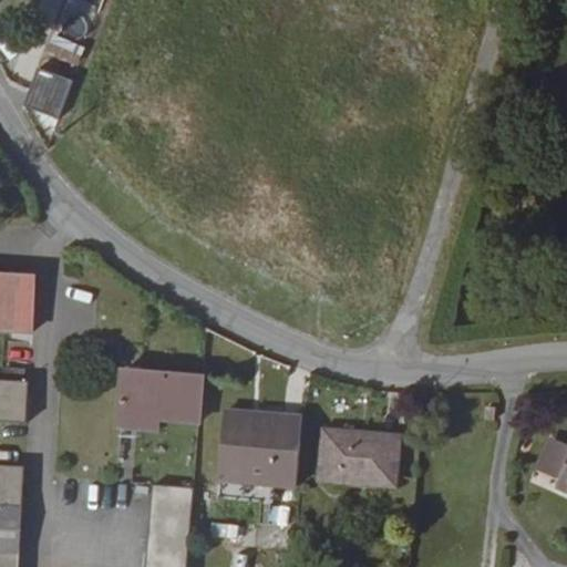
[(101,8),(82,0),(66,0),(53,33),(84,45),(101,8)]
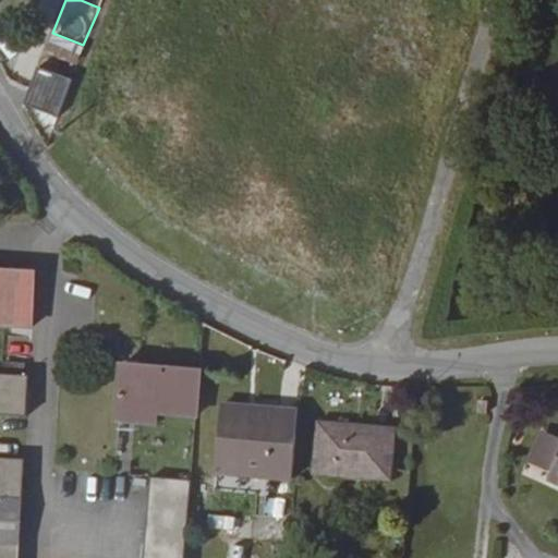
[(24,107),(58,117),(70,76),(35,67),(24,107)]
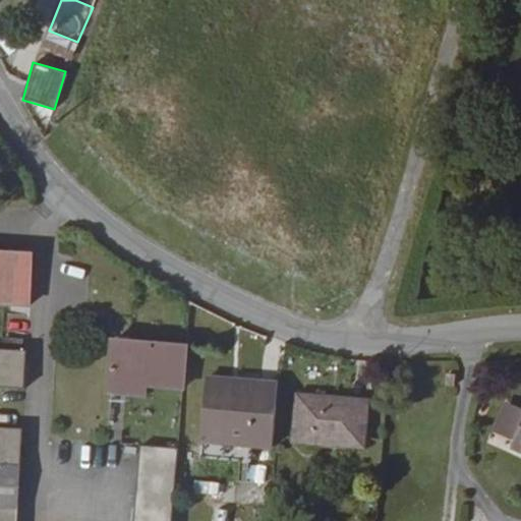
[(0,301),(29,302),(32,251),(0,249),(0,301)]
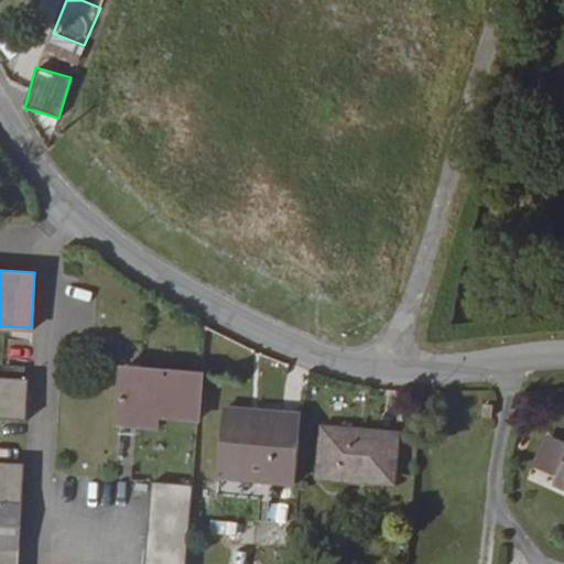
[(196,420),(201,373),(121,367),(117,425),(153,427),(155,416),(196,420)]
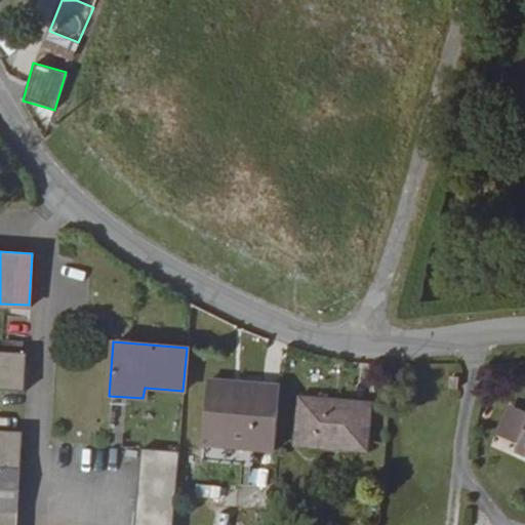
[(0,387),(22,389),(24,352),(0,350),(0,387)]
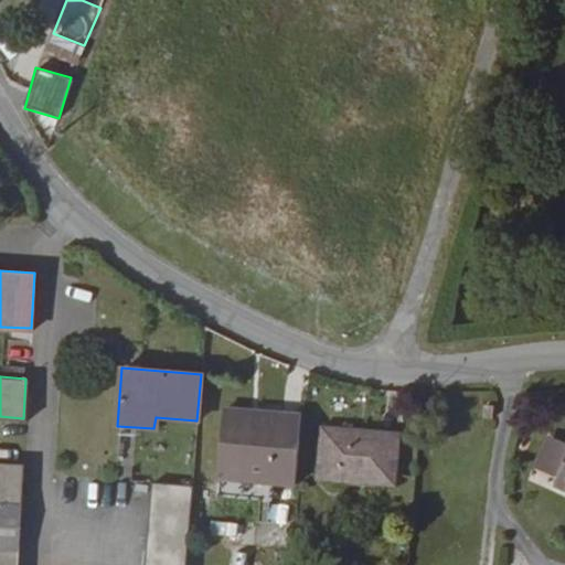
[(482,415),(492,418),(496,405),(486,402),(482,415)]
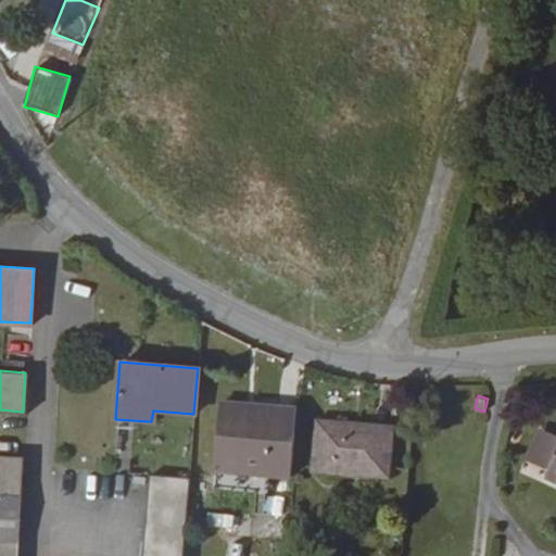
[(291,475),(297,406),(219,400),(213,468),(291,475)]
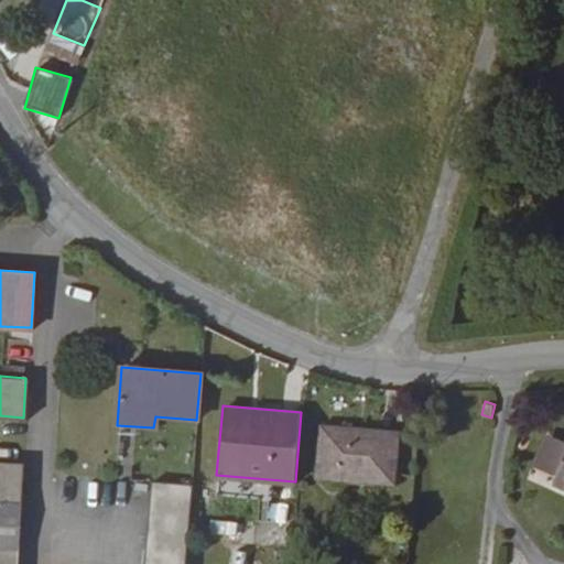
[(393,479),(398,433),(325,429),(321,475),(393,479)]
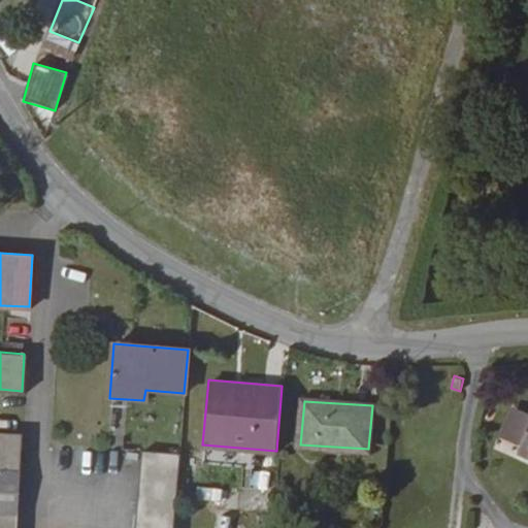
[(521,446),(527,429),(527,413),(512,406),(500,436),(521,446)]
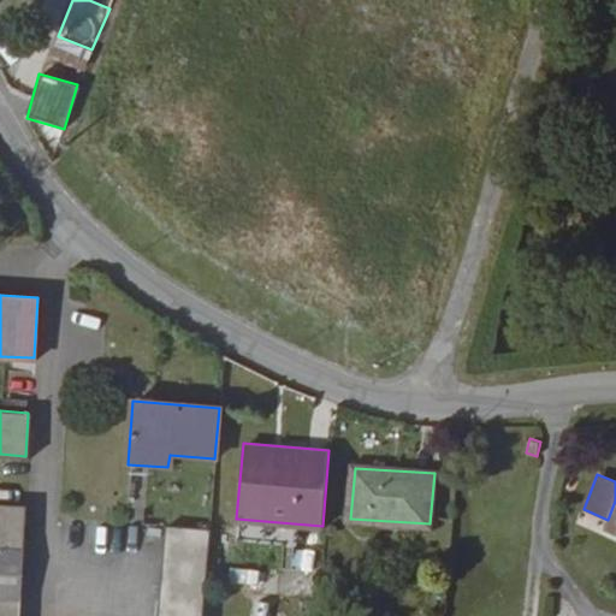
[(615,501),(608,520),(604,527),(615,532),(615,501)]
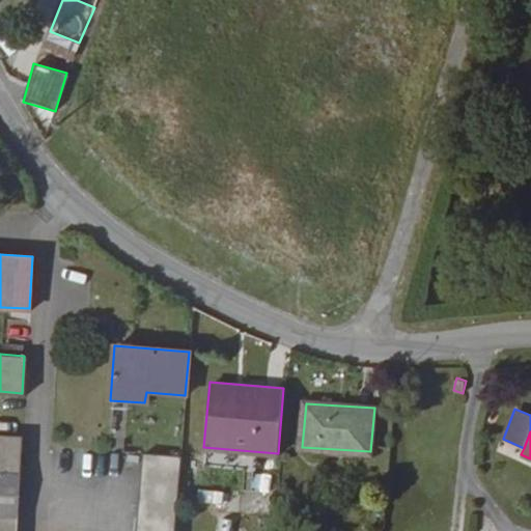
[(0,435),(0,530),(17,530),(21,437),(0,435)]
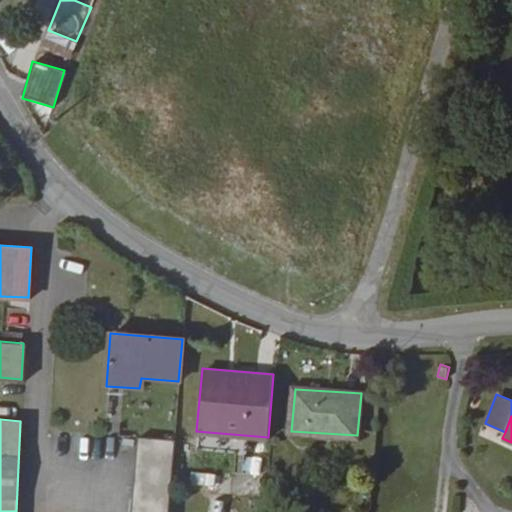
[(170,511),(176,440),(139,437),(132,511),(170,511)]
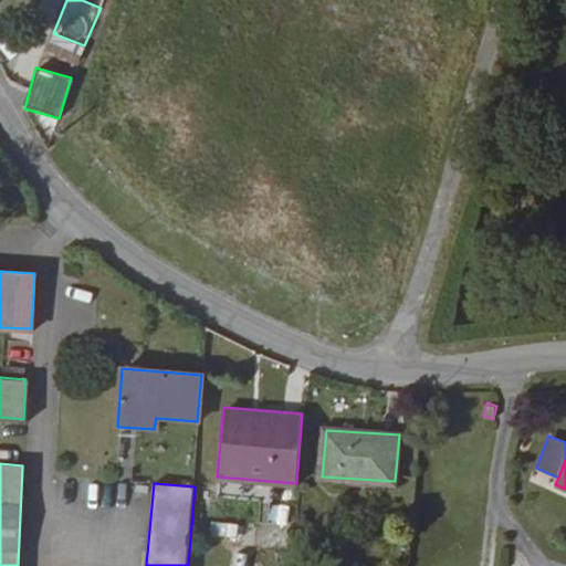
All buildings are outlined.
